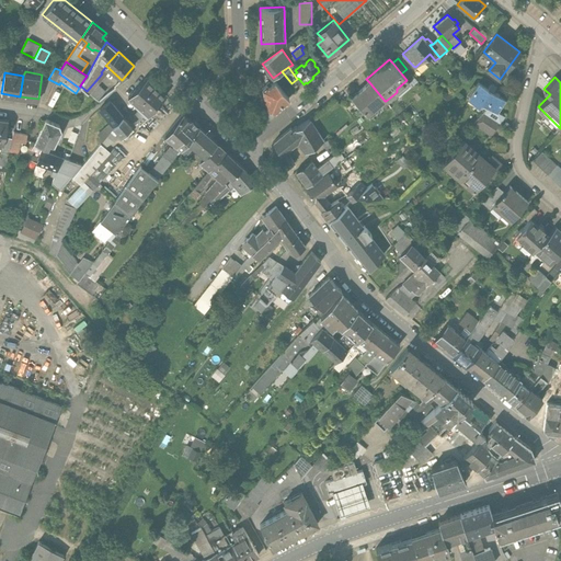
[(127,96),(139,107),(145,114),(147,116),(165,95),(146,78),(127,96)]
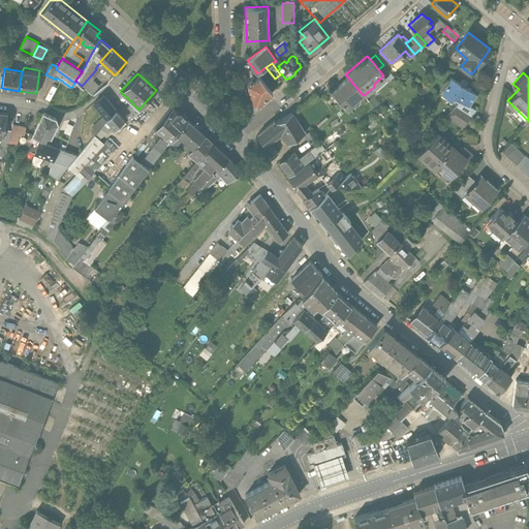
[(253,76),(247,83),(252,103),(257,105),(273,92),(259,75),(255,79),(253,76)]
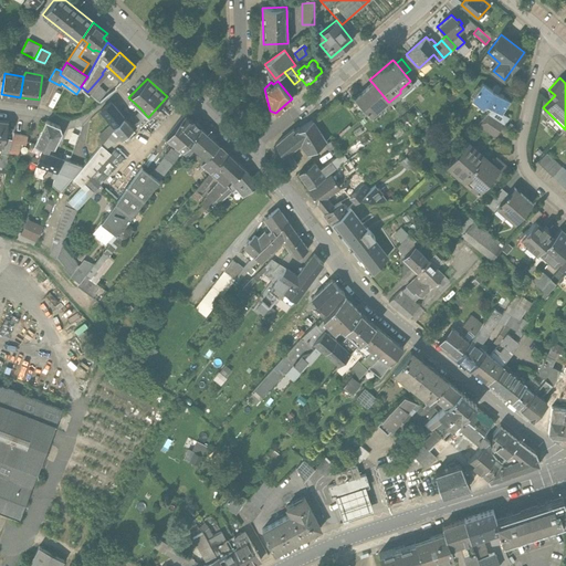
[(106,91),(96,82),(87,92),(96,98),(106,91)]
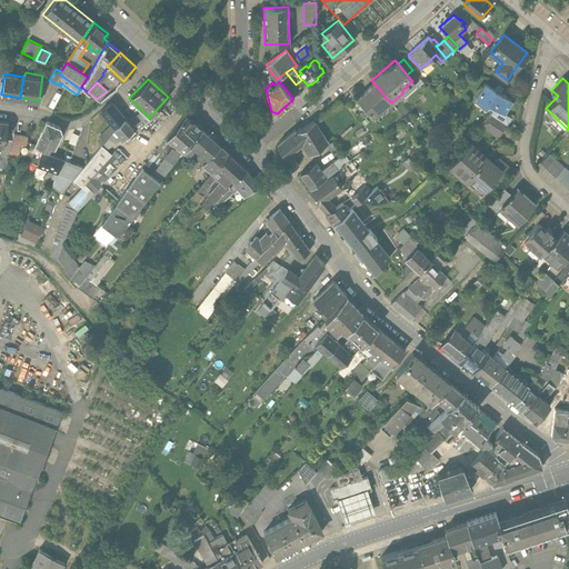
[(372,118),(390,102),(375,83),(356,99),(372,118)]
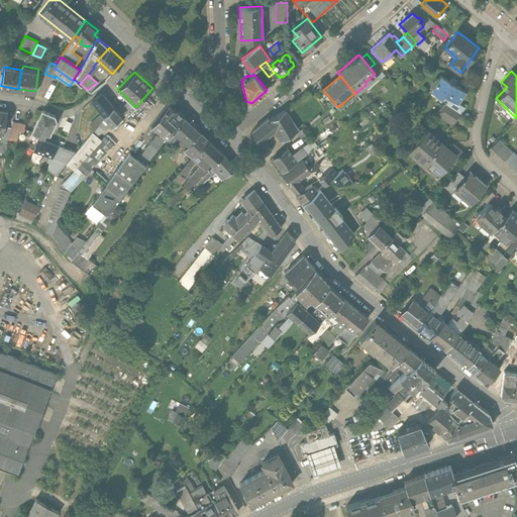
[(450,82),(440,76),(431,90),(441,96),(443,93),(449,97),(458,103),(466,92),(453,84),(457,79),(453,77),(450,82)]
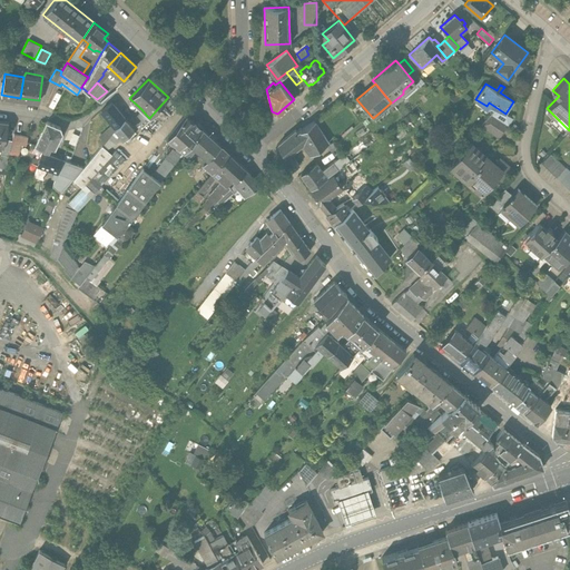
[(101,109),(112,124),(123,137),(126,140),(137,130),(111,100),(101,109)]
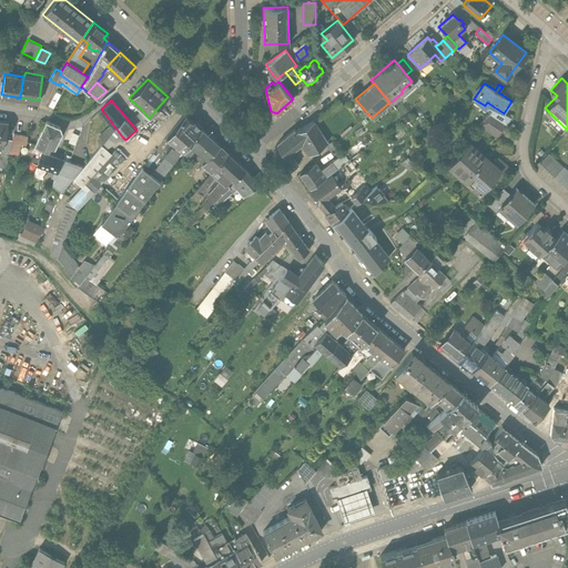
[(494,107),(489,113),(504,122),(506,124),(511,118),(504,113),(494,107)]
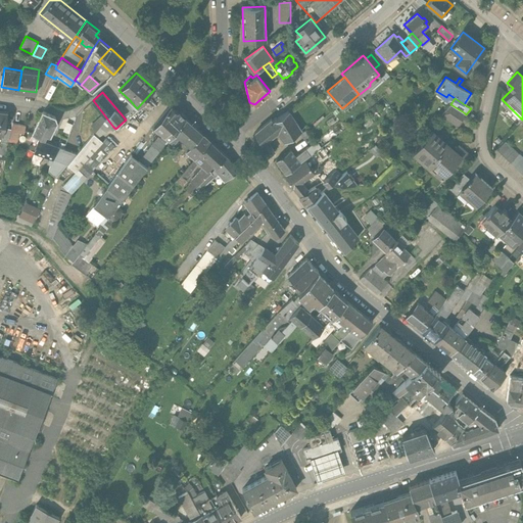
[(128,113),(135,106),(130,100),(124,107),(125,110),(128,113)]
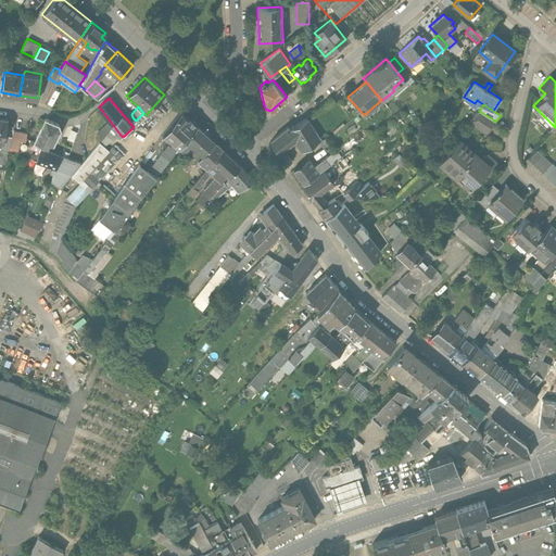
[(179,147),(186,140),(198,125),(181,111),(163,133),(174,141),(179,147)]
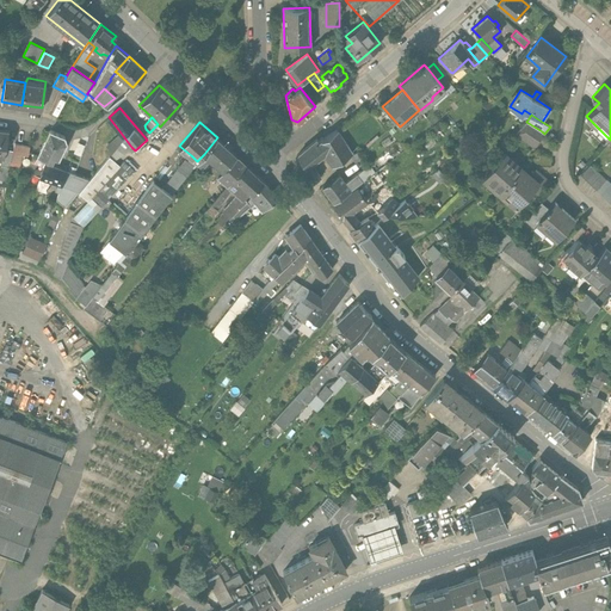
[(535,146),(542,131),(526,122),(517,133),(535,146)]
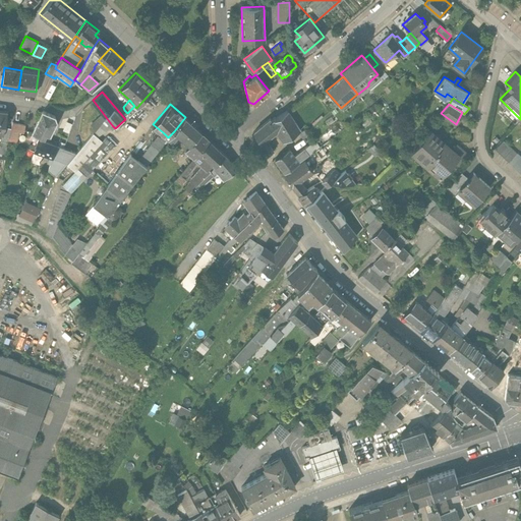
[(43,110),(33,131),(44,136),(46,133),(50,134),(56,119),(54,115),(43,110)]
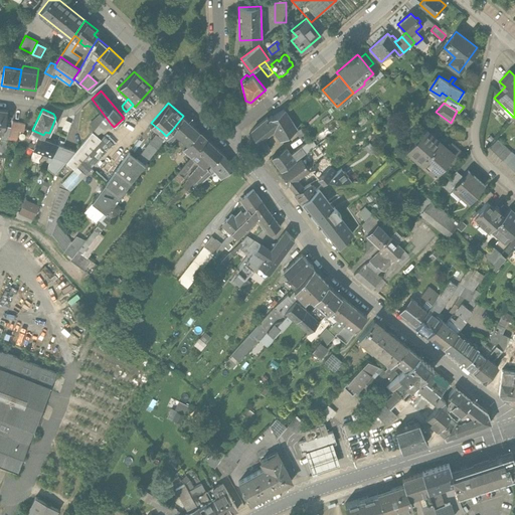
[(285,109),(269,120),(268,118),(250,131),(258,142),(265,153),(270,149),(264,139),(274,130),(281,140),(297,129),(285,109)]
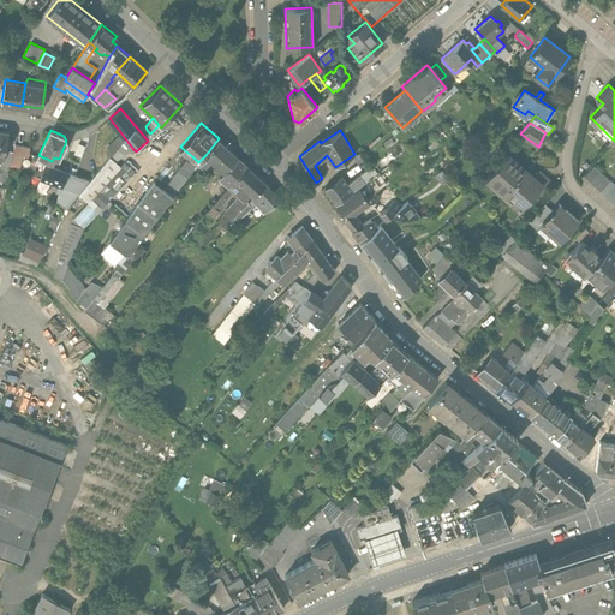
[(33,145),(34,135),(18,131),(16,142),(33,145)]
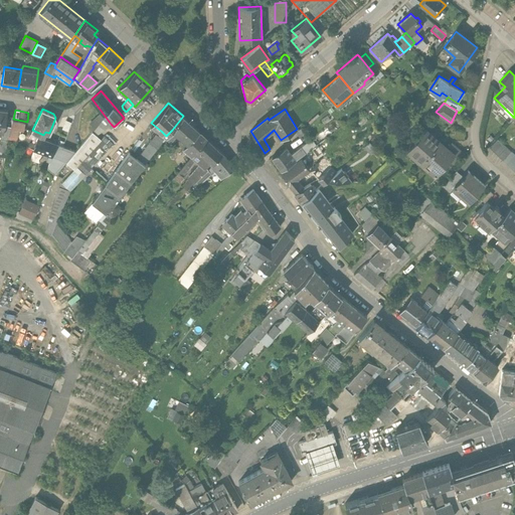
[(89,127),(92,130),(97,134),(111,124),(102,112),(90,123),(92,124),(89,127)]
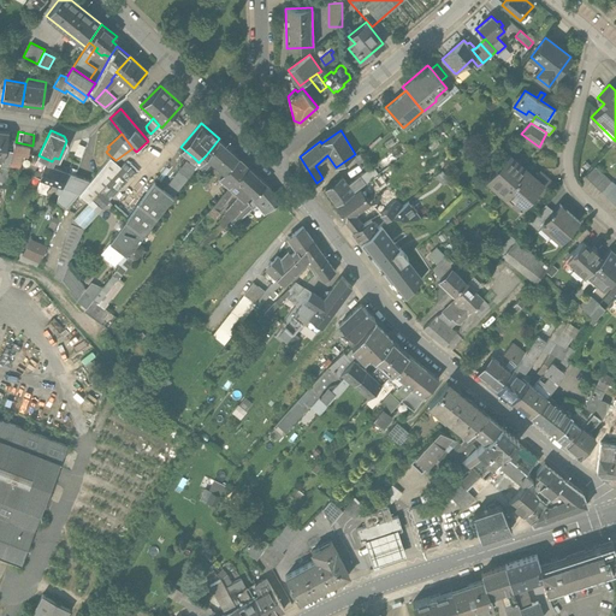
[(212,171),(219,177),(238,158),(219,138),(206,155),(218,166),(212,171)]
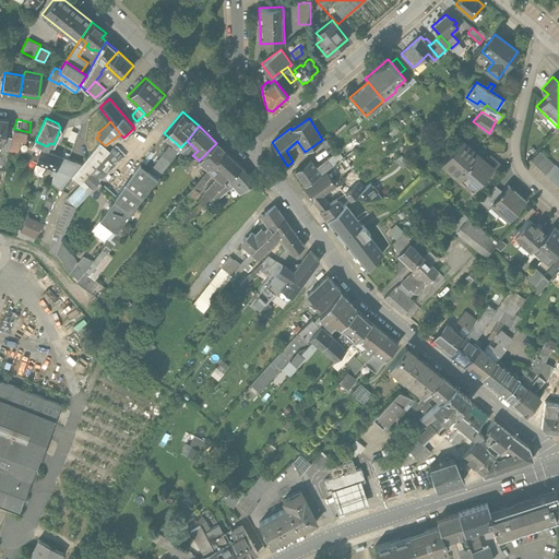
[(13,130),(12,137),(9,150),(18,151),(20,141),(25,142),(27,133),(13,130)]
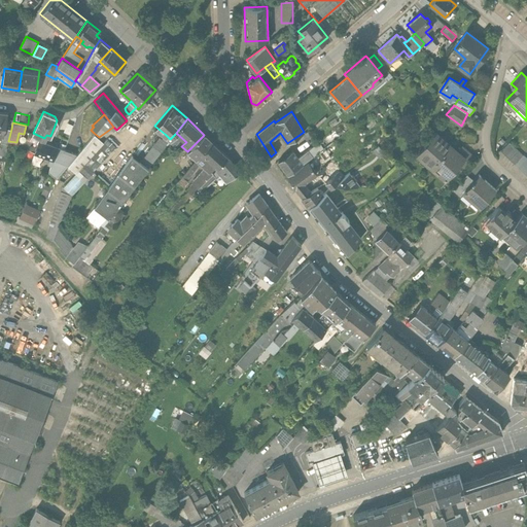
[(67,123),(63,131),(68,133),(72,125),(67,123)]
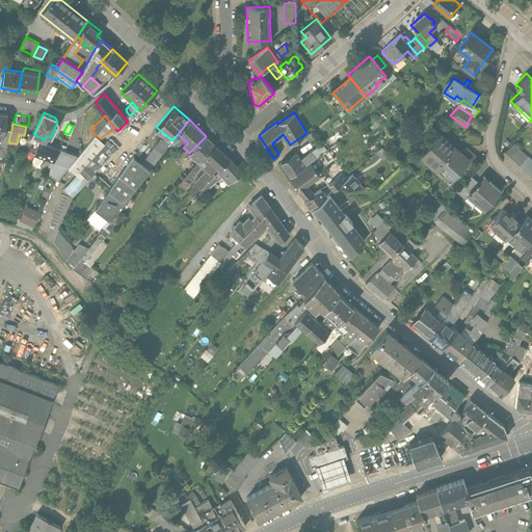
[(0,159),(5,161),(8,142),(11,130),(5,129),(2,137),(0,145),(0,159)]
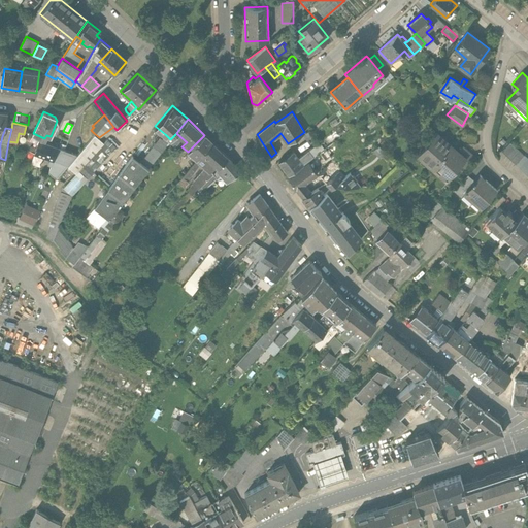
[(67,165),(75,172),(103,142),(99,137),(94,133),(67,165)]
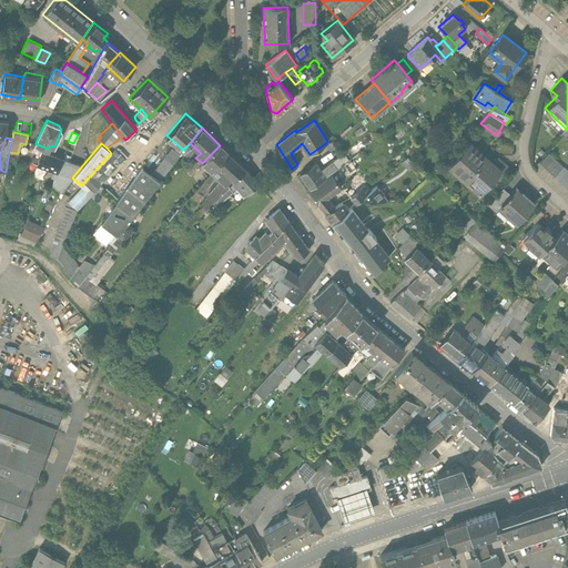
[(449,166),(464,179),(485,155),(470,143),(449,166)]
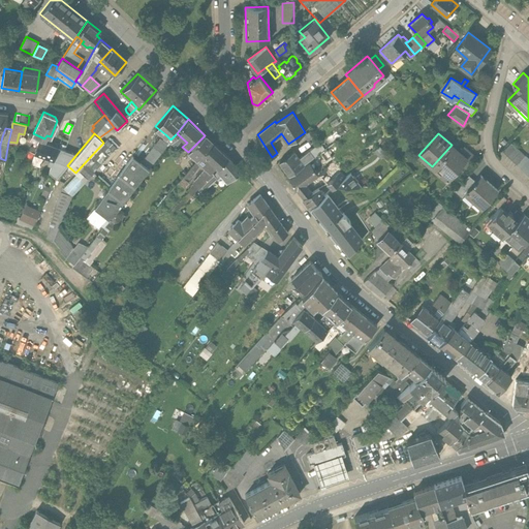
[(139,161),(148,168),(170,139),(165,134),(162,138),(159,136),(139,161)]
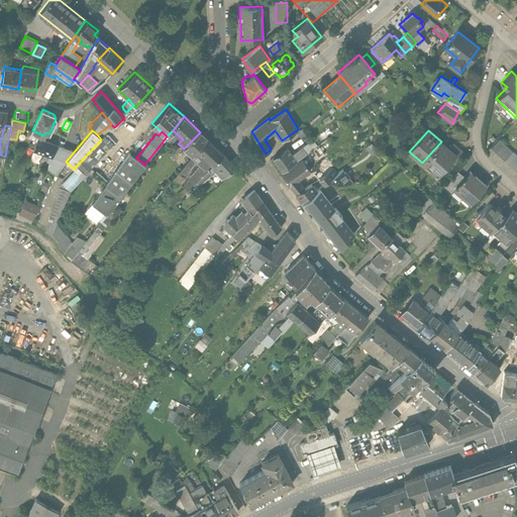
[(191,150),(193,157),(208,139),(200,132),(184,148),(191,150)]
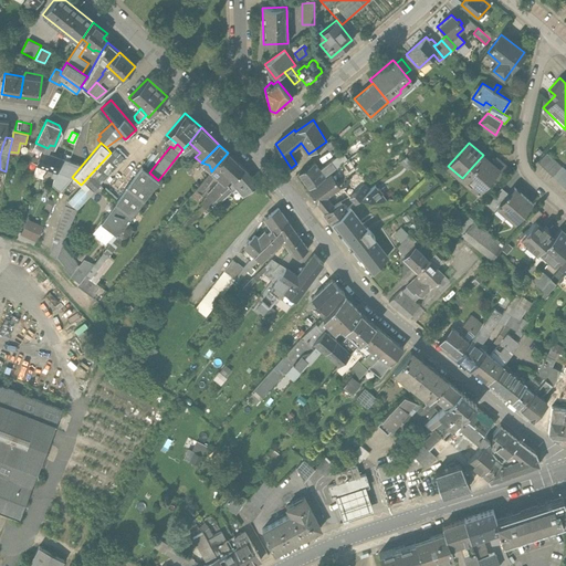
[(81,185),(67,200),(76,209),(124,157),(115,148),(111,153),(81,185)]
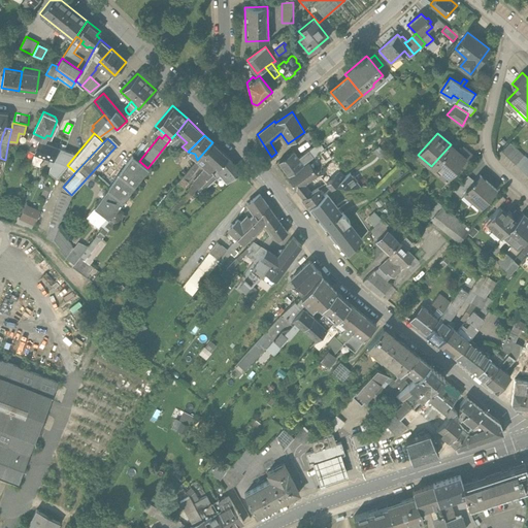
[(58,146),(38,139),(31,162),(38,165),(42,155),(54,159),(58,146)]
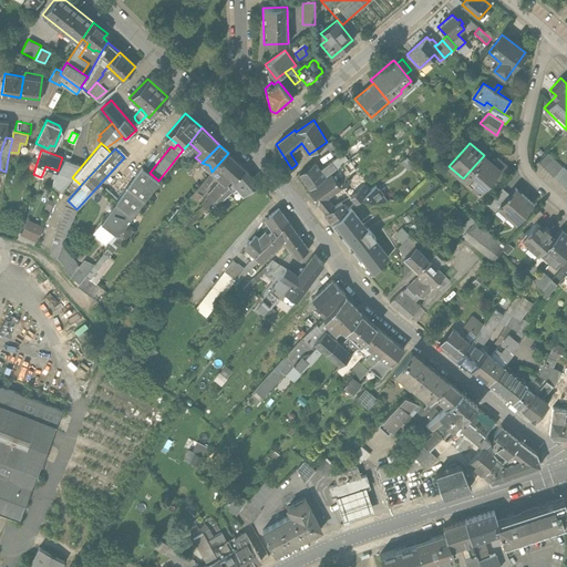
[(410,156),(415,162),(421,155),(415,150),(410,156)]
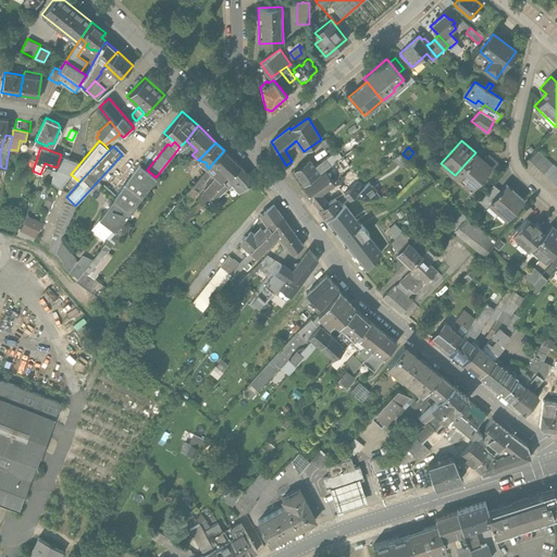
[(556,184),(556,166),(539,149),(529,159),(556,185),(556,184)]
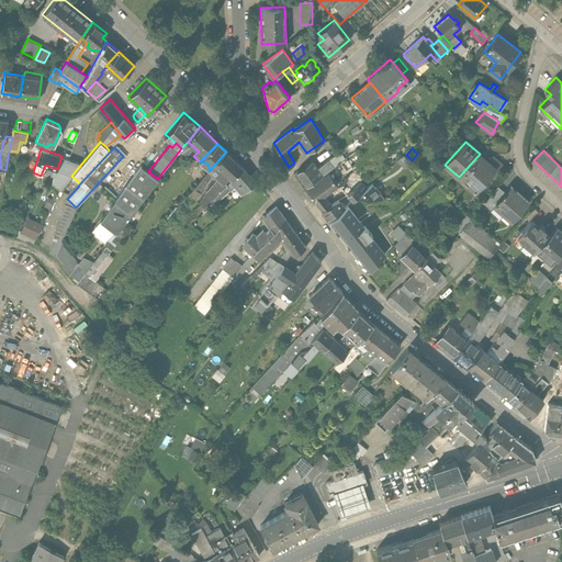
[(226,152),(210,170),(213,173),(217,178),(223,183),(224,181),(227,183),(228,181),(243,167),(226,152)]
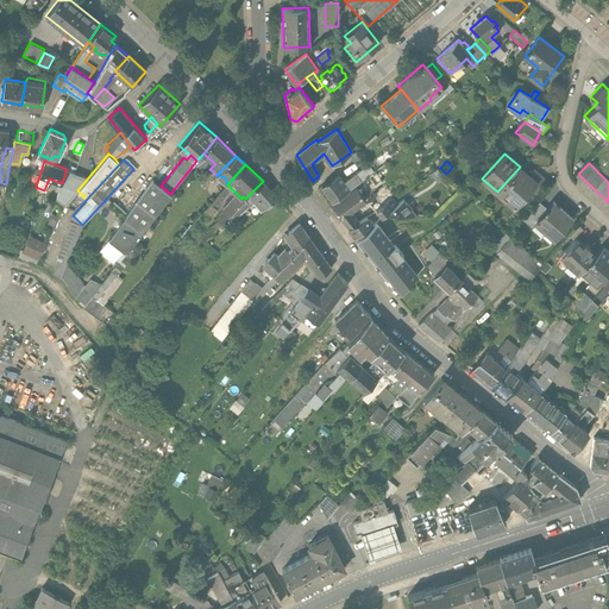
[(368,176),(370,174),(364,167),(344,182),(338,174),(321,186),(333,201),(368,176)]
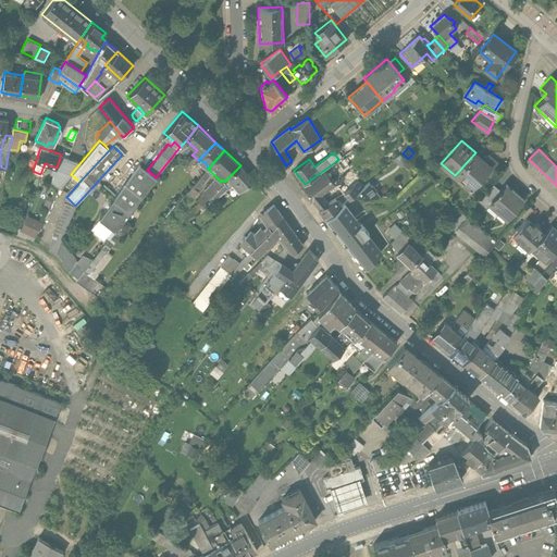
[(483,160),(475,152),(455,175),(470,188),(485,172),(491,165),(489,163),(491,161),(486,156),(483,160)]
